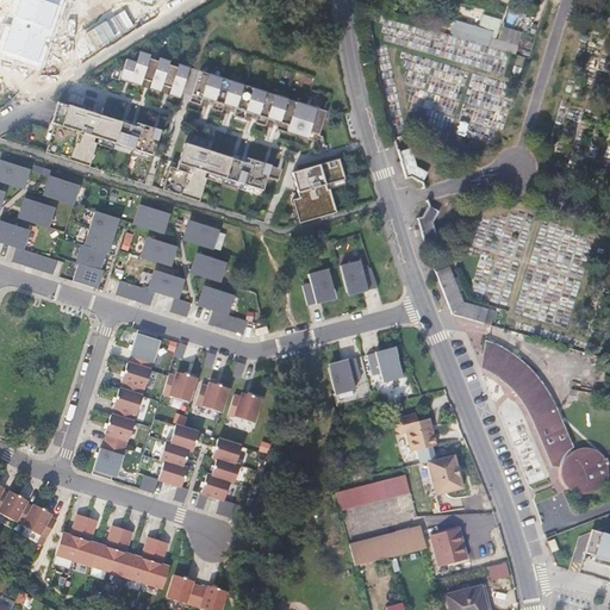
[(32,58),(42,62),(50,38),(45,37),(57,0),(18,0),(13,17),(10,25),(5,24),(0,38),(0,54),(12,58),(31,64),(32,58)]
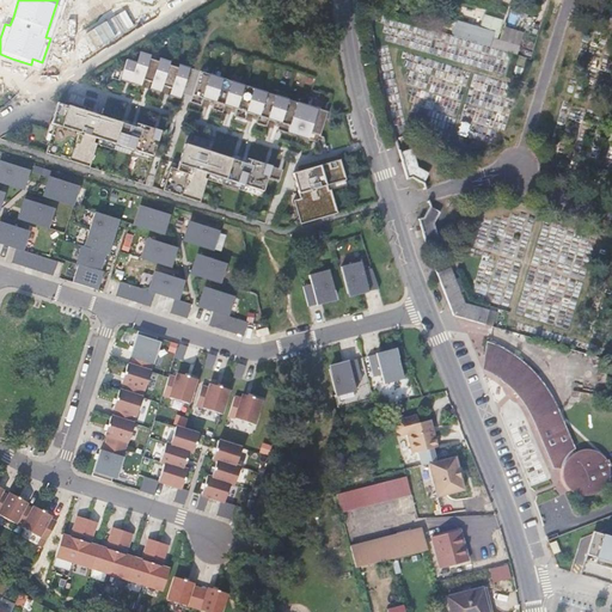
[(12,0),(8,16),(13,17),(18,0),(12,0)]
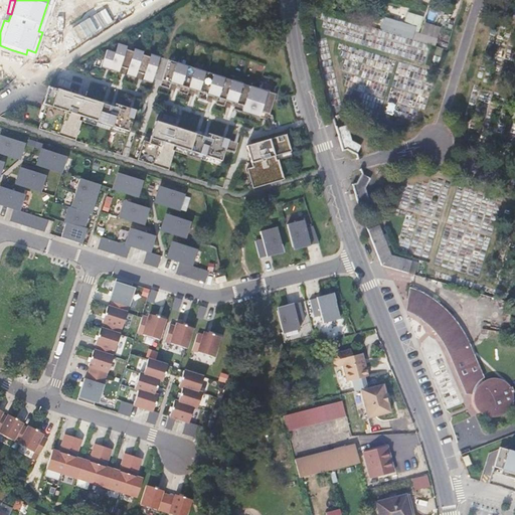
[(48,0),(38,31),(42,32),(53,0),(48,0)]
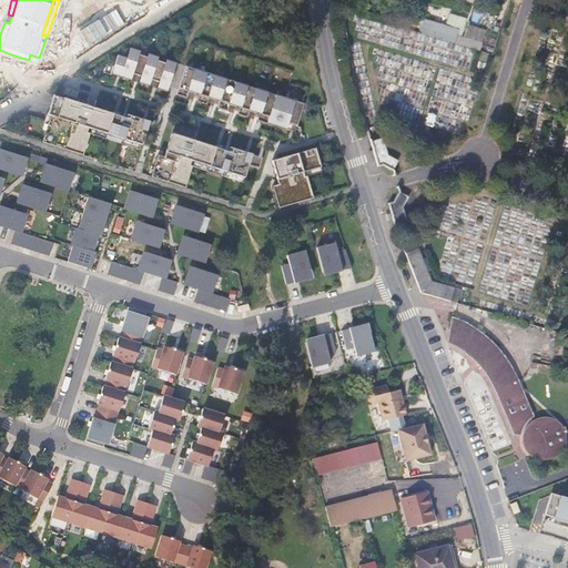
[(117,9),(88,26),(95,39),(124,22),(117,9)]
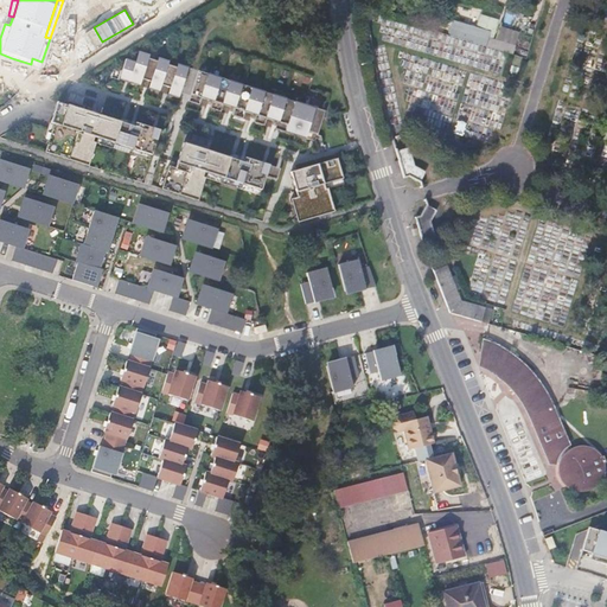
[(453,21),(449,36),(500,51),(503,44),(492,40),(498,20),(481,16),(478,29),(453,21)]
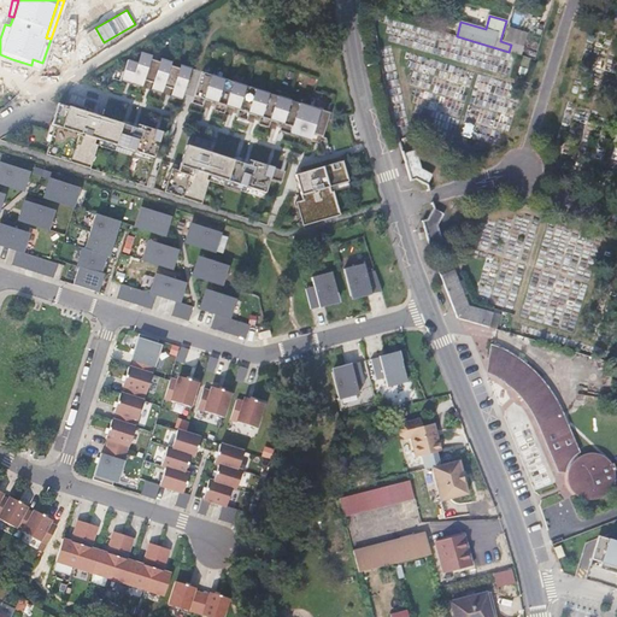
[(523,48),(511,45),(509,52),(521,56),(523,48)]
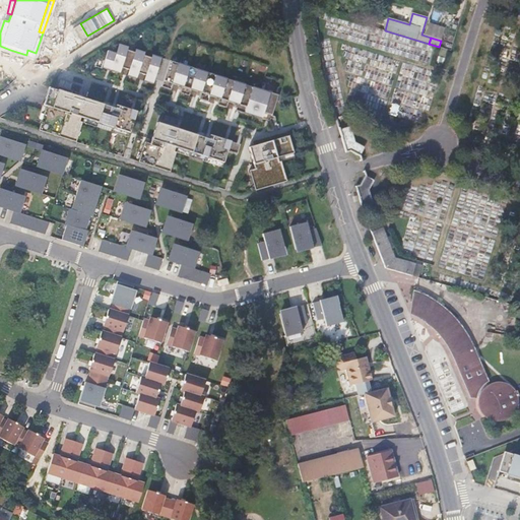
[(152,83),(161,58),(152,55),(151,57),(143,55),(144,52),(135,49),(134,52),(127,50),(128,47),(119,44),(116,52),(108,50),(103,67),(120,73),(122,67),(129,69),(127,75),(136,78),(138,72),(145,74),(143,80),(152,83)]
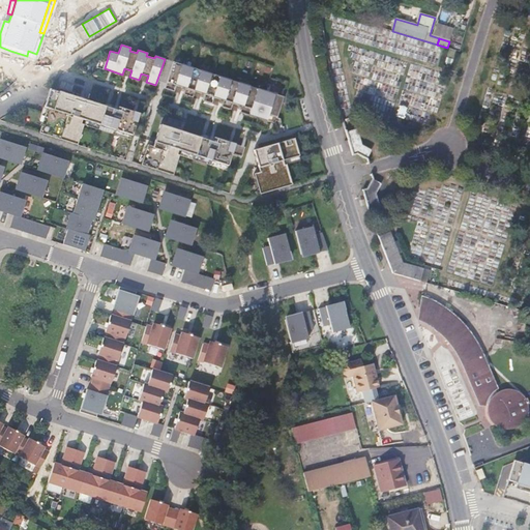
[(284,96),(173,61),(165,88),(174,91),(176,85),(185,88),(184,91),(183,91),(182,94),(193,97),(195,91),(204,94),(203,97),(202,97),(202,99),(212,104),(214,97),(224,99),(223,104),(222,102),(221,106),(231,109),(233,102),(242,106),(241,109),(240,109),(239,112),(275,123),(276,120),(277,120),(277,117),(276,117),(284,96)]
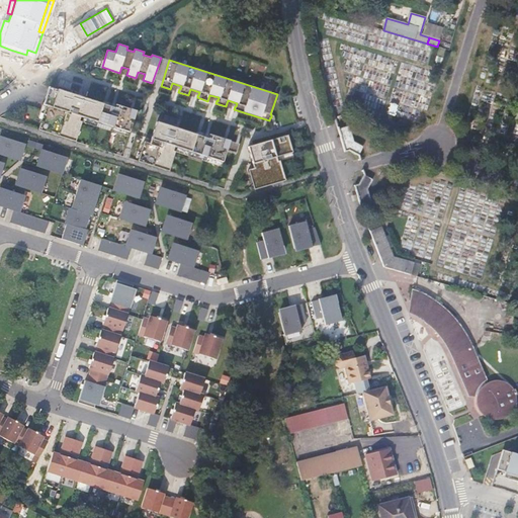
[(57,88),(82,96),(83,93),(58,85),(57,88)]
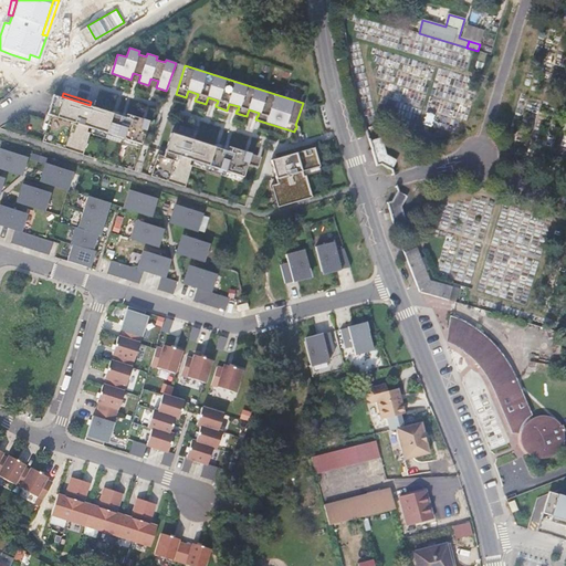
[(62,96),(53,94),(50,103),(46,113),(50,114),(42,142),(75,153),(79,144),(85,146),(90,133),(86,132),(88,127),(140,144),(145,130),(156,134),(159,124),(126,113),(125,117),(112,113),(90,105),(62,96)]
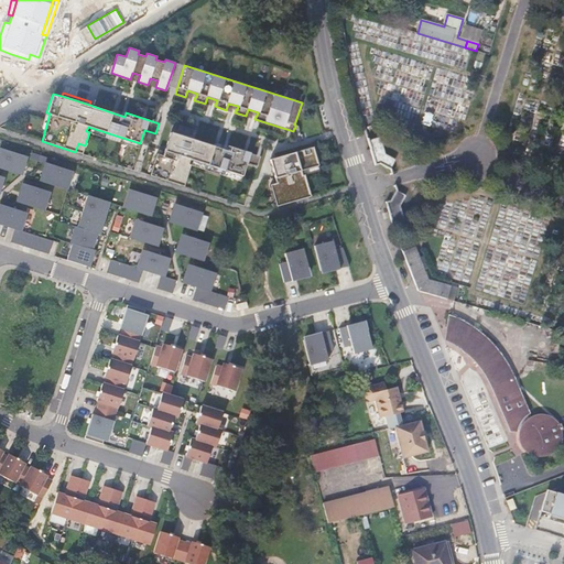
[(213,145),(171,132),(163,155),(156,154),(150,175),(177,184),(181,175),(186,177),(191,164),(188,164),(190,159),(242,176),(247,163),(258,166),(261,156),(228,145),(226,150),(213,145)]
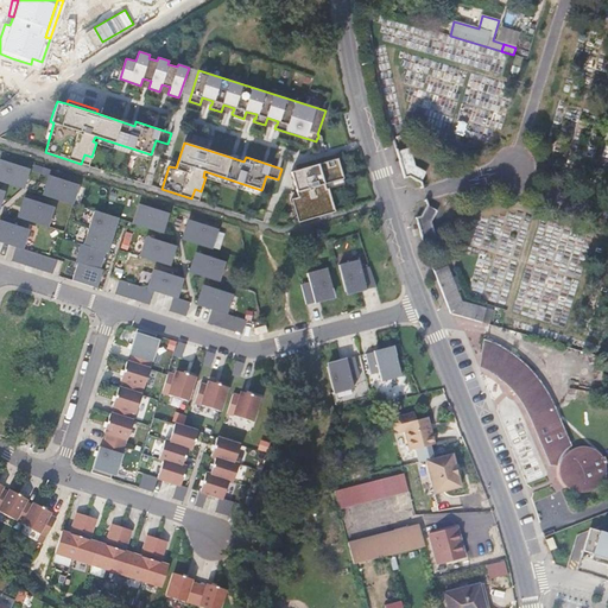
[(409,150),(398,153),(403,168),(415,164),(409,150)]
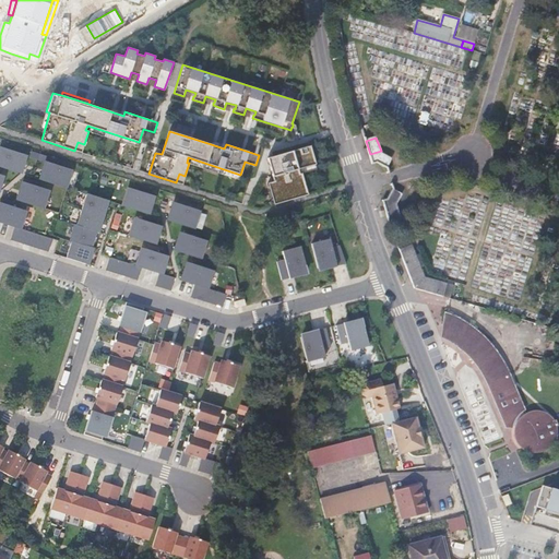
[(224,149),(226,144),(213,140),(211,144),(224,149)]
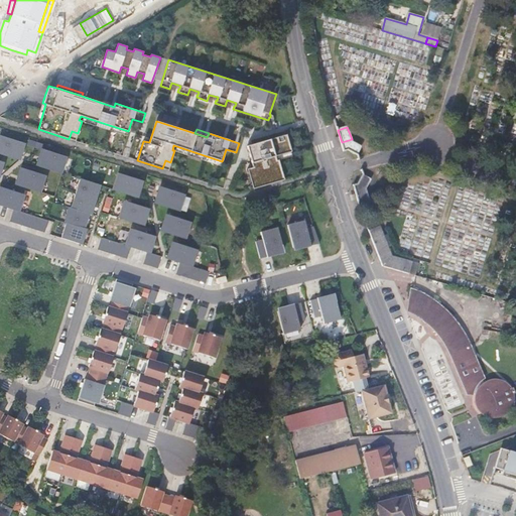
[(75,141),(78,133),(72,131),(69,139),(75,141)]
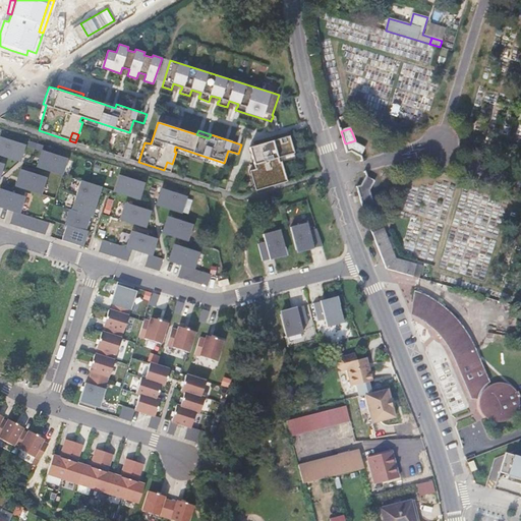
[(295,153),(289,135),(249,147),(255,169),(249,171),(255,190),(282,182),(280,175),(285,173),(281,161),(279,162),(278,158),(295,153)]
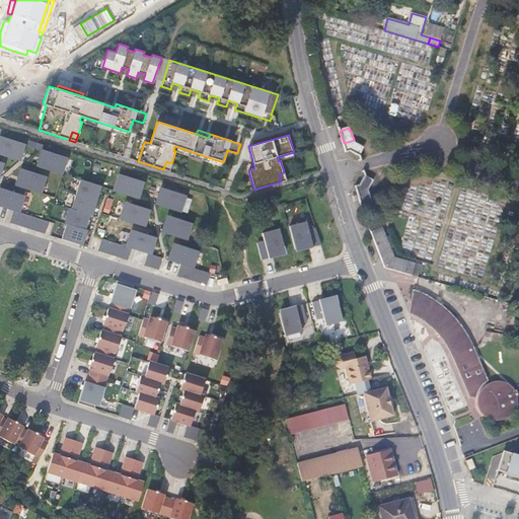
[(0,136),(0,153),(17,159),(19,152),(22,144),(0,136)]
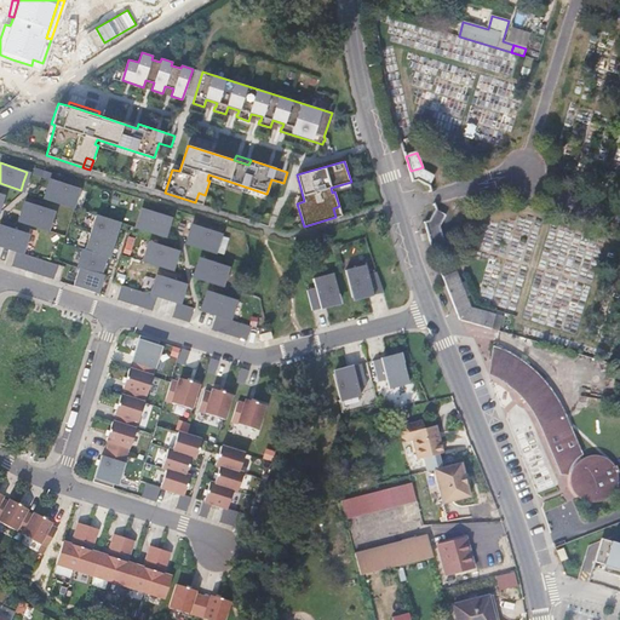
[(423,171),(423,167),(411,171),(413,182),(418,181),(430,187),(435,177),(423,171)]
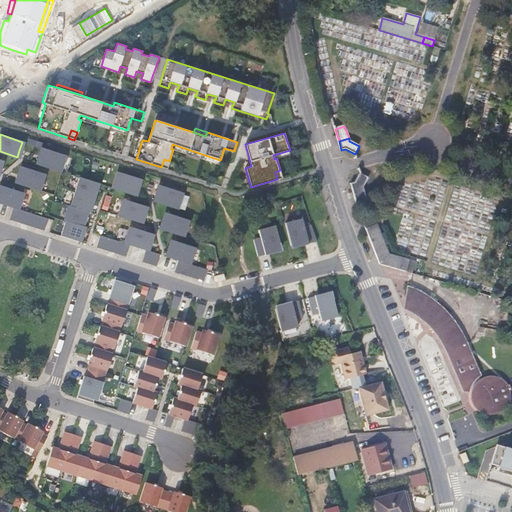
[(41,158),(39,164),(61,171),(66,156),(44,149),(41,158)]
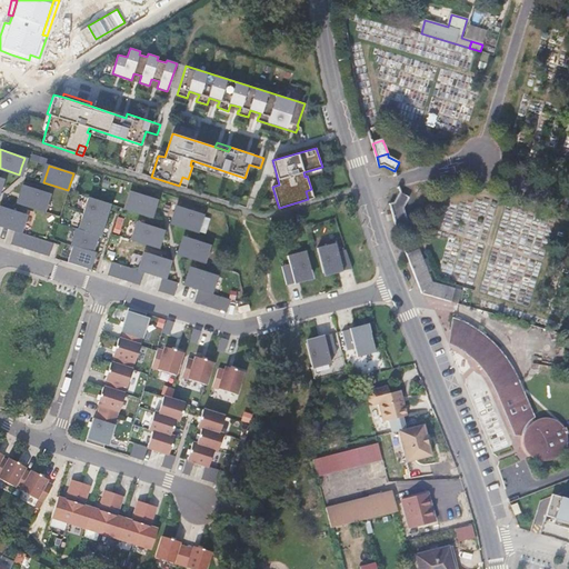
[(22,196),(19,203),(43,211),(49,195),(25,187),(22,196)]
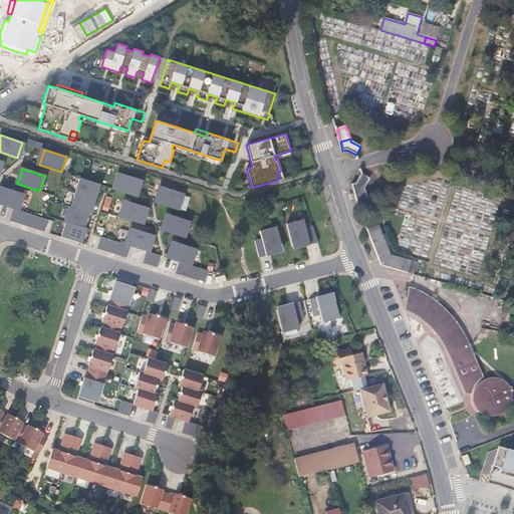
[(117,173),(112,189),(135,196),(138,186),(140,180),(117,173)]
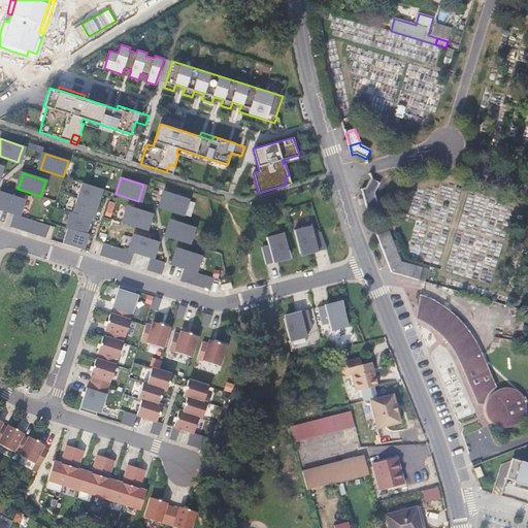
[(366,188),(362,189),(364,198),(374,195),(374,192),(380,183),(371,178),(366,188)]
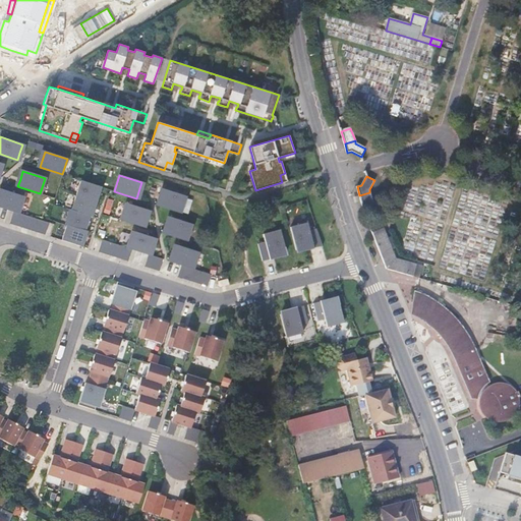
[(81,180),(76,195),(95,201),(97,195),(100,186),(81,180)]
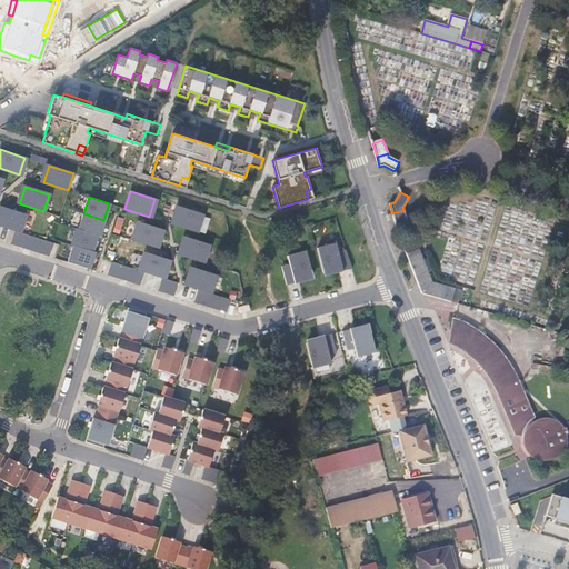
[(0,213),(0,225),(16,230),(21,232),(27,215),(2,207),(0,213)]
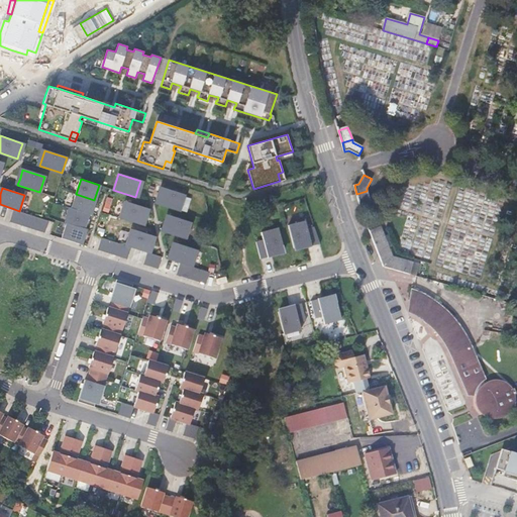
[(163,196),(160,204),(183,212),(188,196),(165,188),(163,196)]
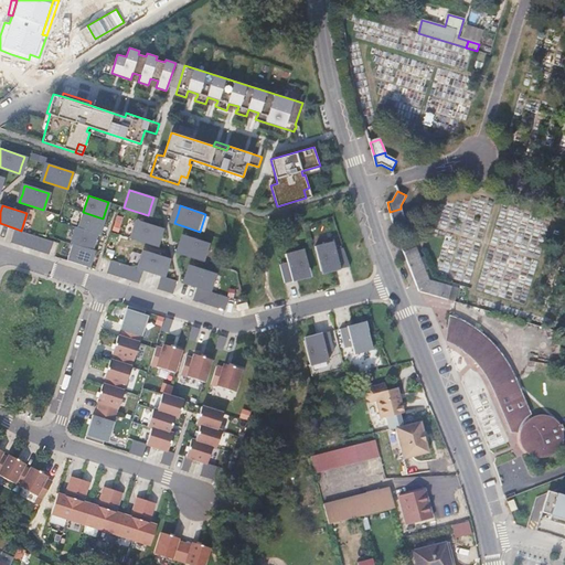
[(401,209),(390,212),(394,226),(405,223),(401,209)]
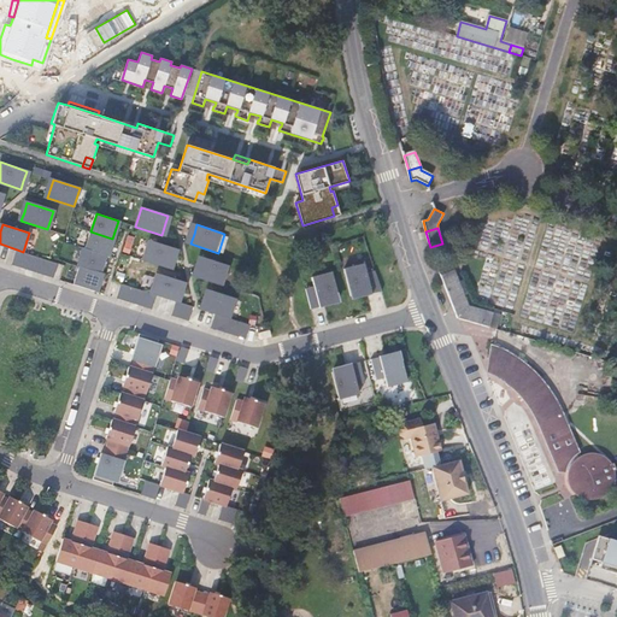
[(84,248),(107,256),(110,246),(112,239),(90,231),(84,248)]
